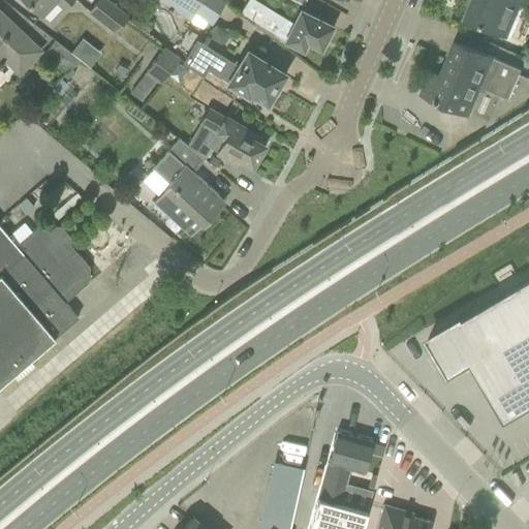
[(73,0),(23,0),(42,18),(55,3),(63,10),(73,0)]
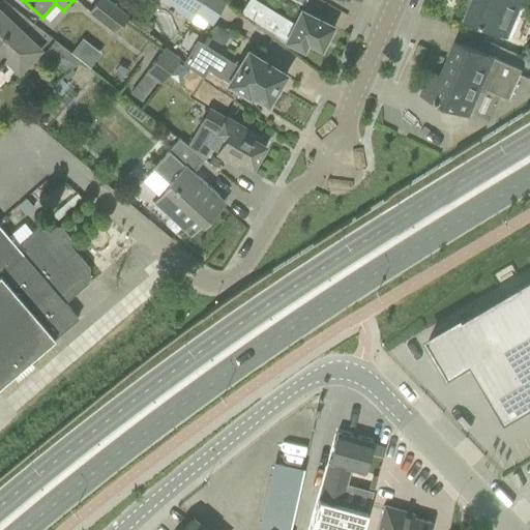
[(114,34),(128,17),(107,0),(96,0),(87,12),(114,34)]
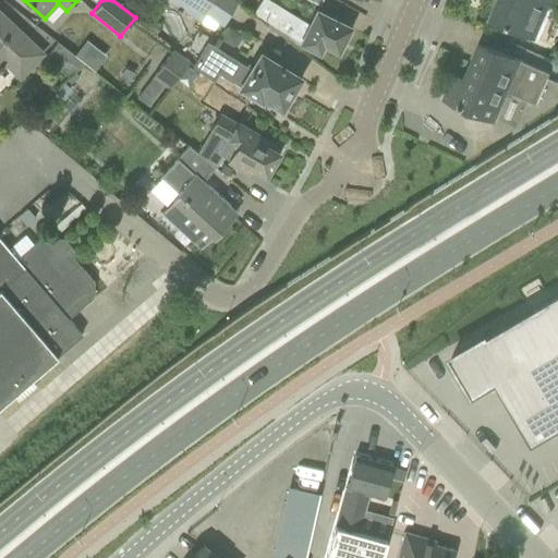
[(166,0),(202,23),(216,0),(166,0)]
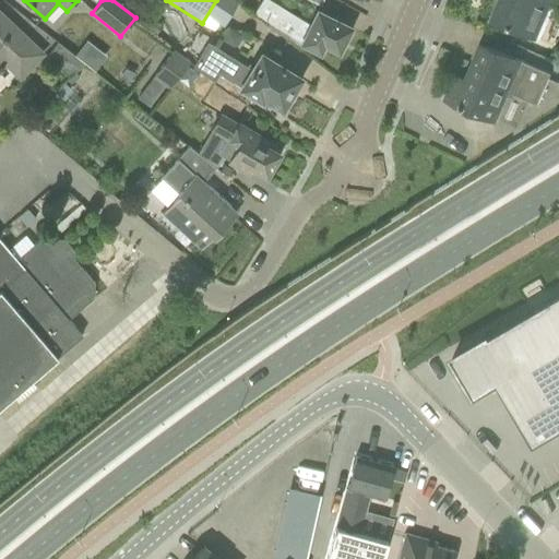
[(269,0),(261,0),(253,14),(269,23),(299,43),(319,52),(323,44),(337,51),(349,27),(330,18),(314,10),(308,22),(269,0)]
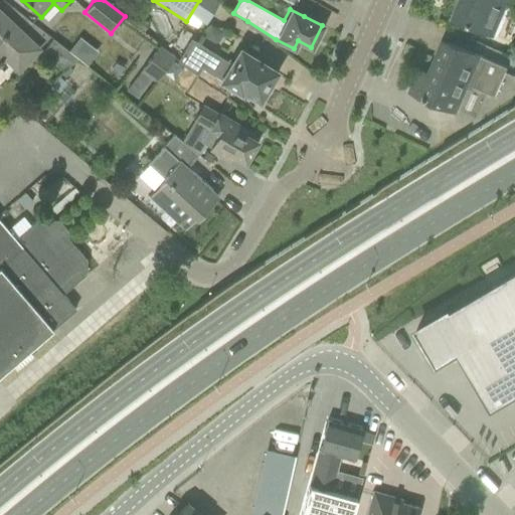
[(460,0),(453,18),(492,34),(498,36),(510,8),(504,5),(506,0),(460,0)]
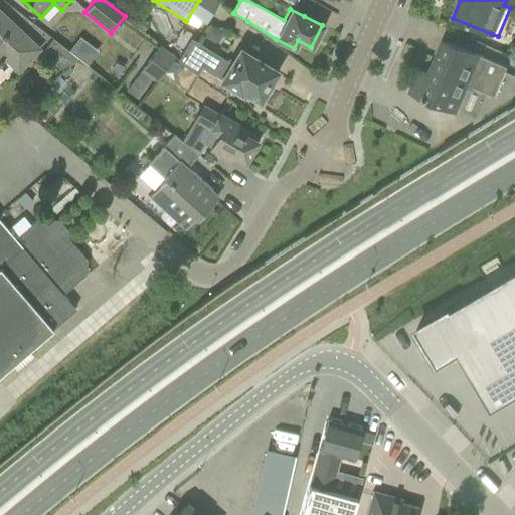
[(39,52),(11,24),(0,13),(0,64),(4,61),(18,74),(39,52)]
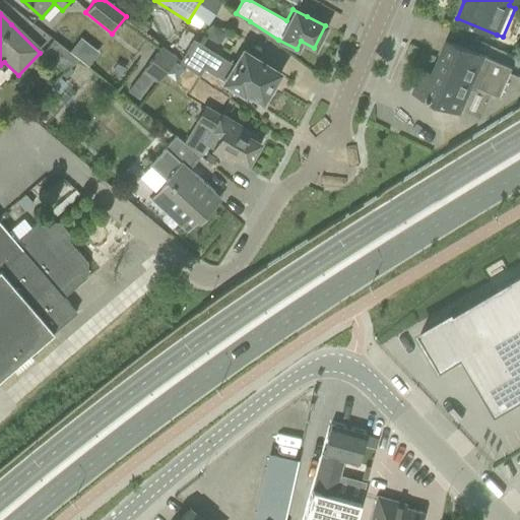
[(79,38),(69,52),(87,66),(99,53),(79,38)]
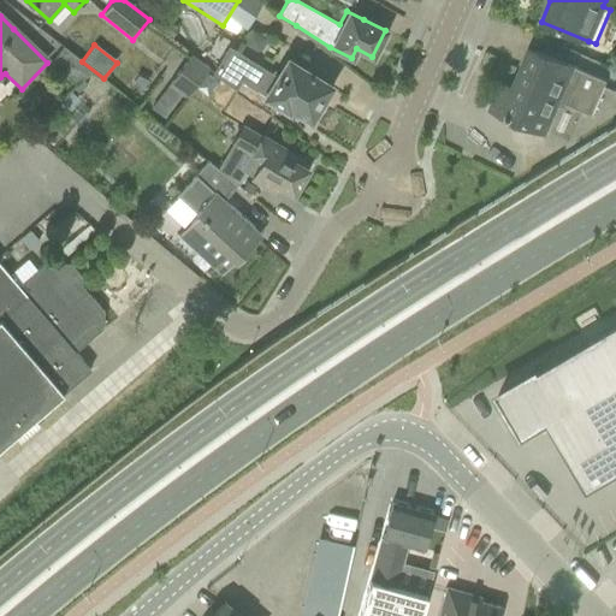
[(76,86),(92,71),(63,47),(49,64),(76,86)]
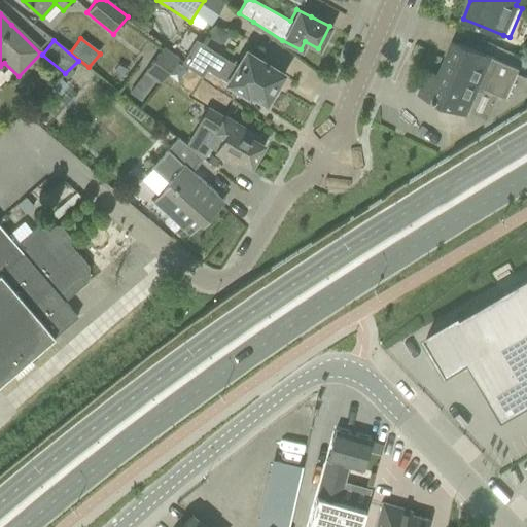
[(243,50),(235,63),(195,40),(185,58),(227,84),(246,95),(247,92),(265,102),(282,74),(243,50)]
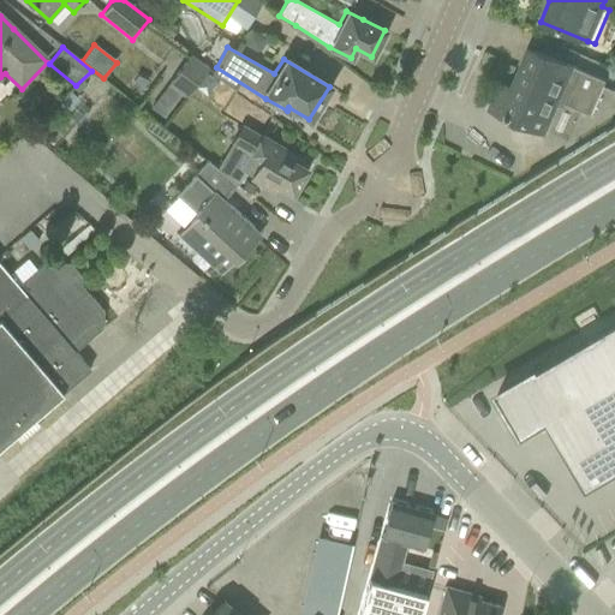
[(603,87),(605,81),(530,48),(512,87),(501,82),(489,108),(543,132),(557,100),(591,115),(595,106),(603,87)]
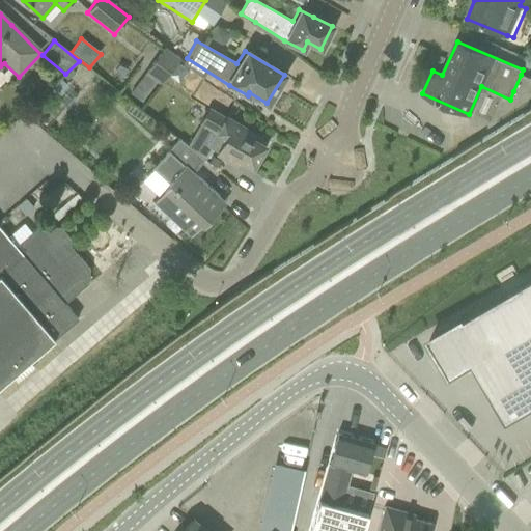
[(160,85),(180,60),(164,48),(145,72),(137,64),(130,74),(139,81),(144,74),(160,85)]
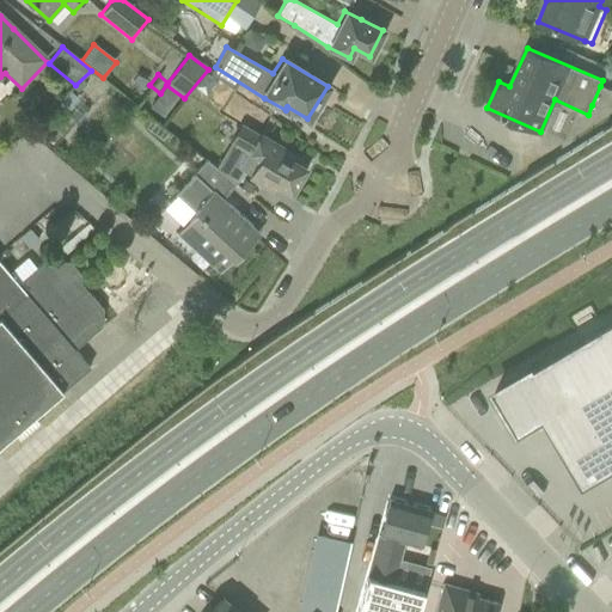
[(600,86),(592,105),(603,109),(610,90),(600,86)]
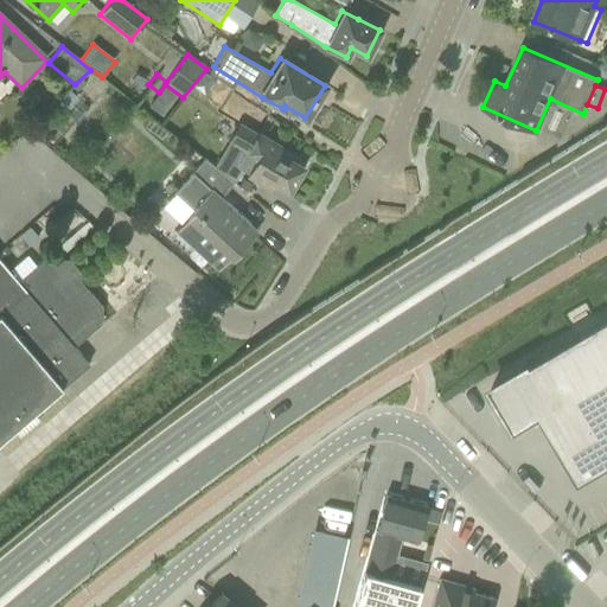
[(238,94),(228,109),(250,125),(261,110),(238,94)]
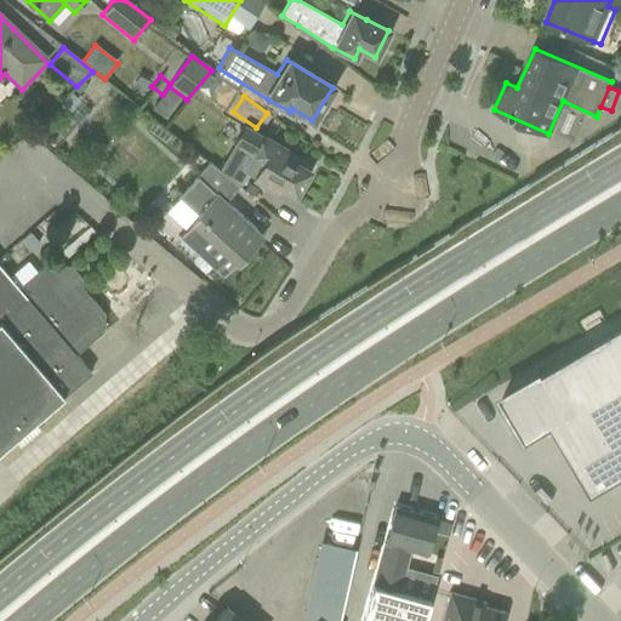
[(297,158),(275,146),(244,127),(233,146),(254,158),(244,174),(277,192),(280,187),(295,195),(308,172),(294,164),(297,158)]
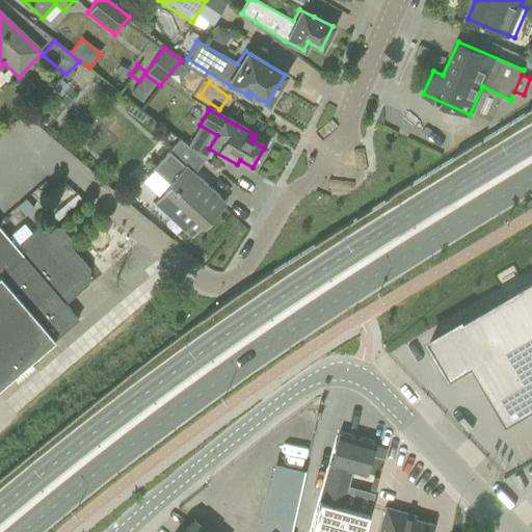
[(193,173),(205,160),(179,139),(152,168),(169,185),(153,204),(187,235),(192,235),(201,225),(203,229),(220,210),(219,209),(218,197),(219,196),(193,173)]
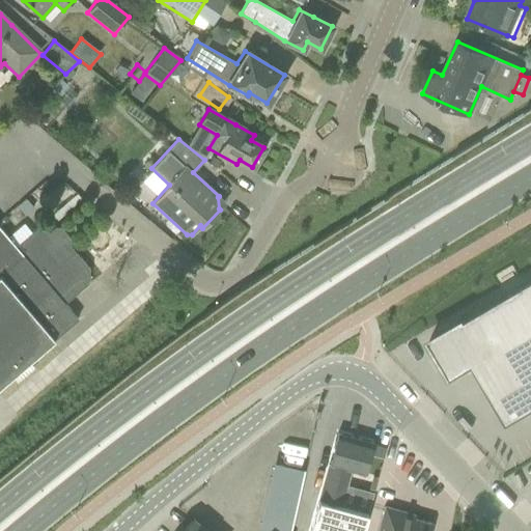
[(68,187),(58,195),(64,203),(75,195),(68,187)]
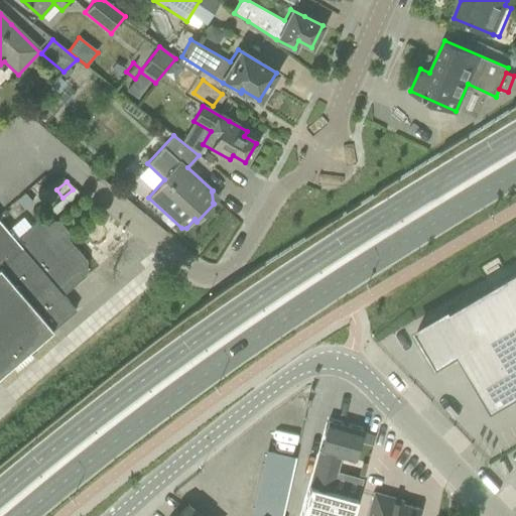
[(37,221),(15,240),(0,223),(0,374),(57,326),(75,311),(61,295),(85,276),(86,262),(51,222),(44,229),(37,221)]
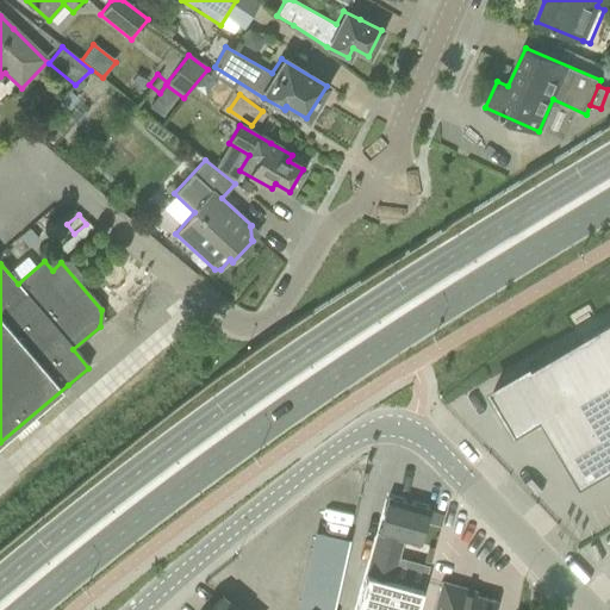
[(520,374),(493,388),(509,415),(518,430),(520,431),(520,430),(534,422),(534,423),(541,418),(582,486),(609,468),(609,319),(534,366),(531,362),(526,366),(528,369),(520,374)]
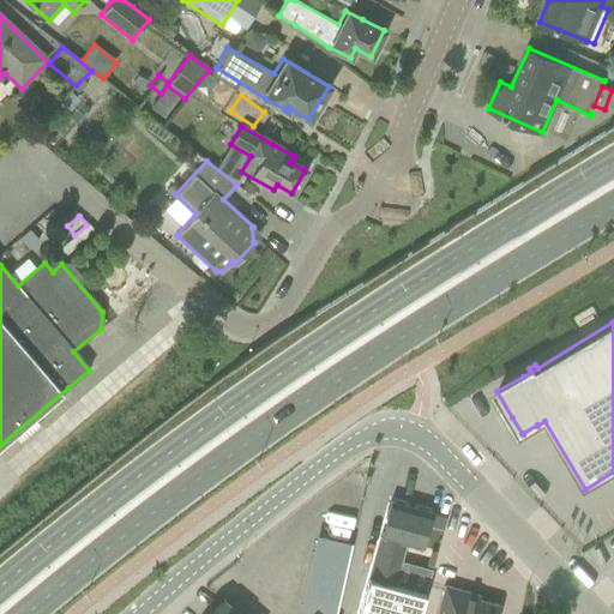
[(390,500),(368,578),(392,585),(393,578),(404,543),(421,548),(432,512),(390,500)]
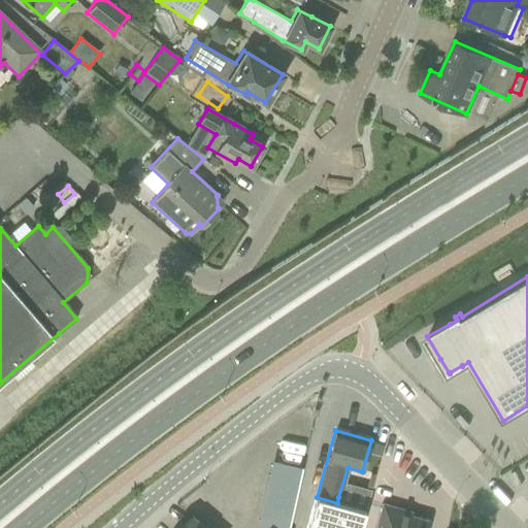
[(284,451),(304,453),(306,434),(286,431),(284,451)]
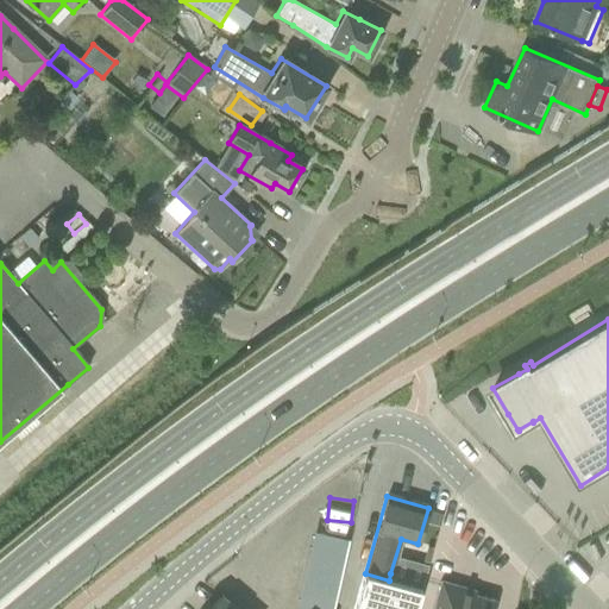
[(389,581),(365,573),(355,608),(415,608),(421,589),(389,581)]
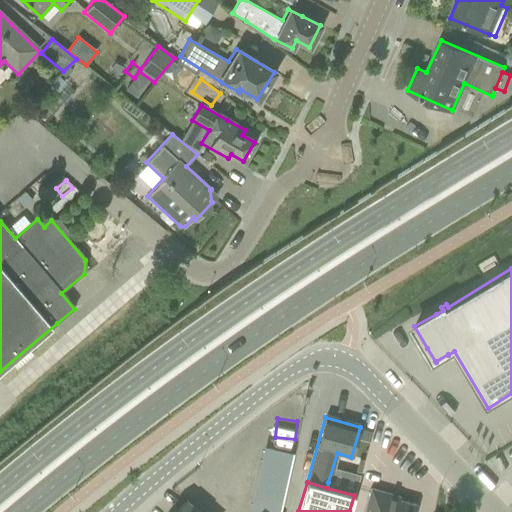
[(391,494),(371,489),(370,492),(364,511),(413,511),(416,504),(390,497),(391,494)]
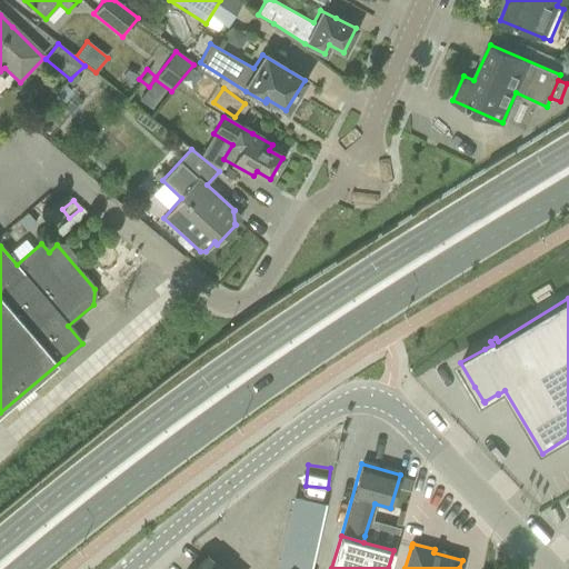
[(220,568),(207,557),(196,568),(220,568)]
